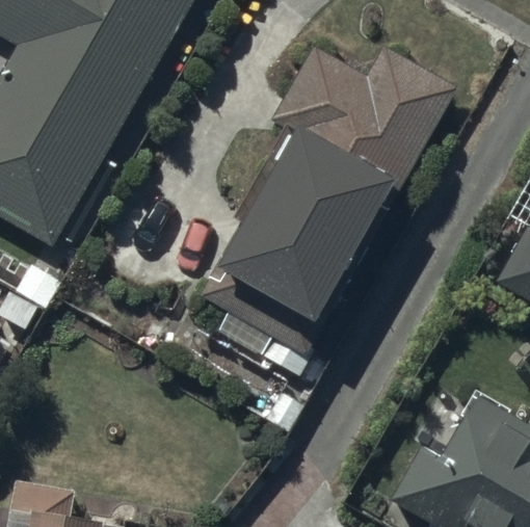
[(0,32),(12,40),(0,61),(0,212),(55,242),(189,0),(0,0),(0,32)]
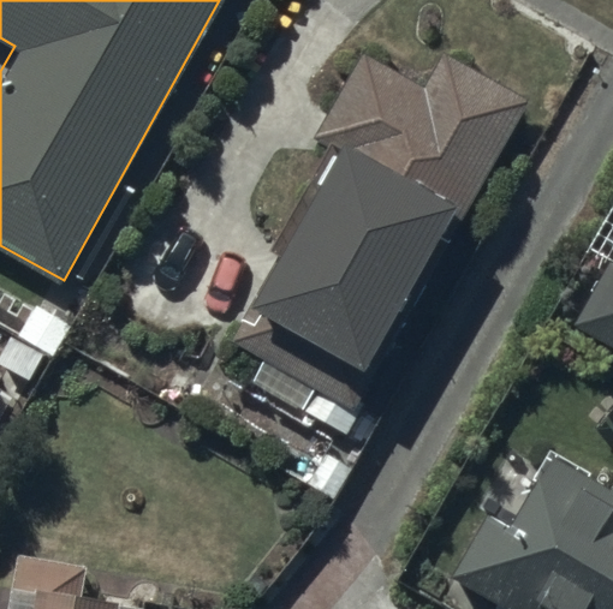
[(321,127),(341,138),(232,339),(262,356),(248,382),(350,436),(368,402),(361,398),(524,97),(441,53),(423,87),(362,54),(321,127)]
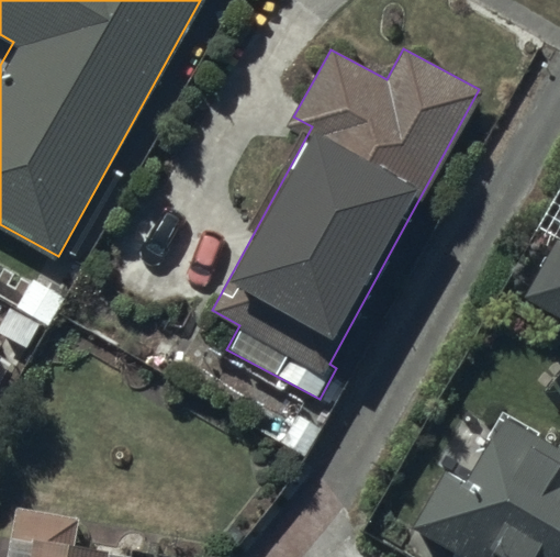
[(559,240),(529,293),(559,311),(559,240)]
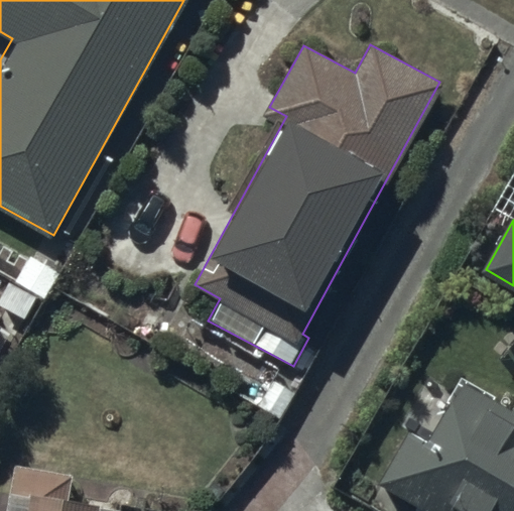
[(411,428),(381,479),(434,510),(513,510),(513,405),(512,409),(463,380),(428,437),(411,428)]
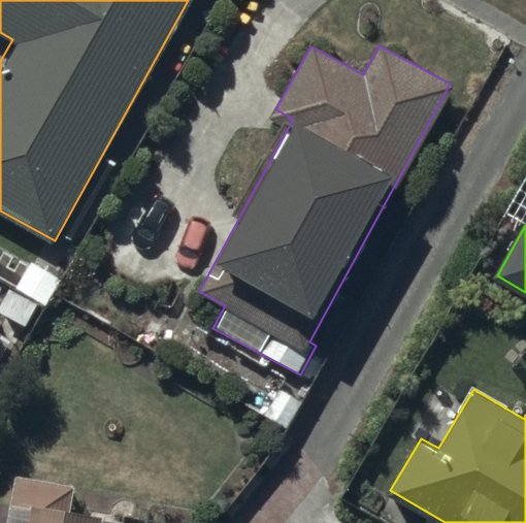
[(79,472),(10,462),(1,522),(127,522),(129,514),(107,511),(109,499),(76,494),(79,472)]
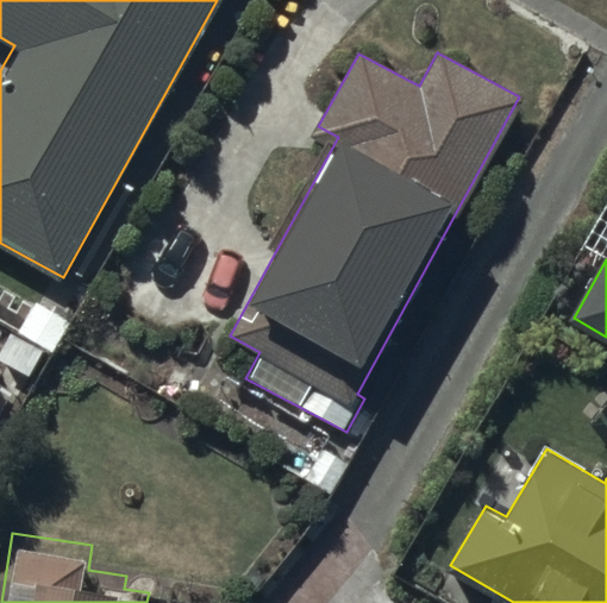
All buildings are outlined.
